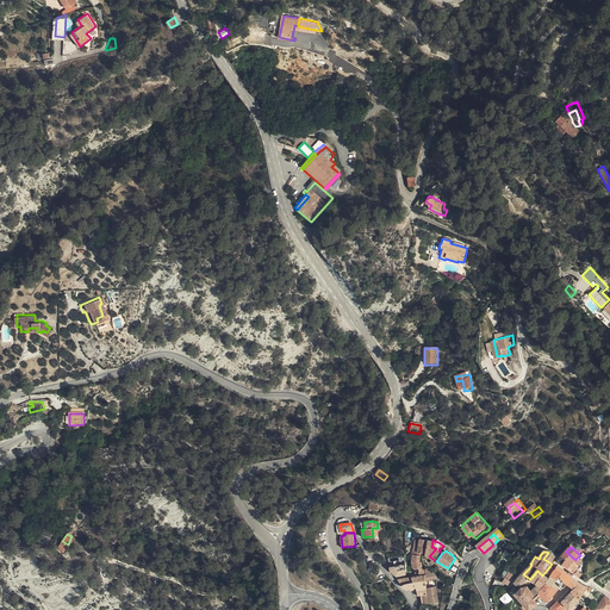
[(566,552),(561,559),(566,561),(568,559),(572,564),(576,560),(566,552)]
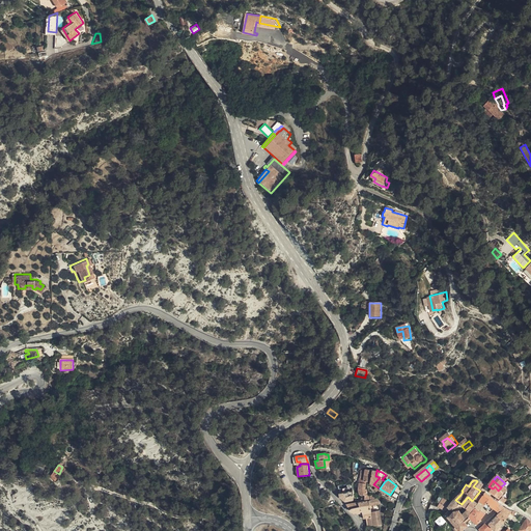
[(473,486),(480,491),(483,486),(477,481),(473,486)]
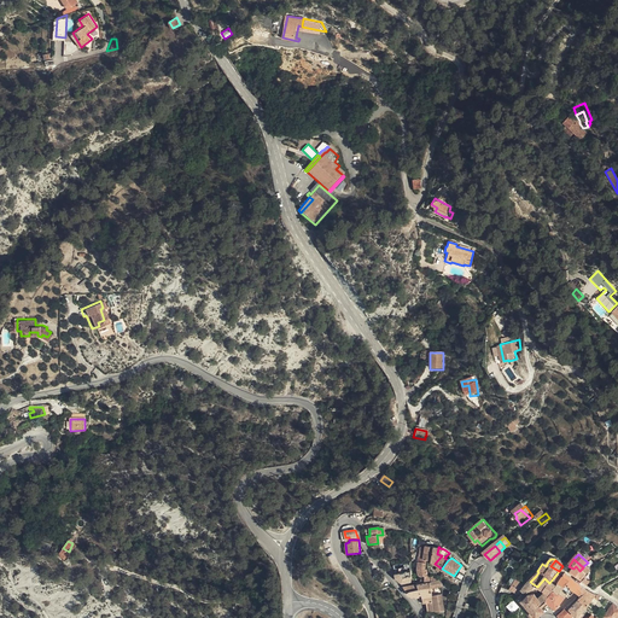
[(579,582),(582,584),(584,581),(583,578),(586,576),(579,571),(576,566),(573,569),(569,566),(565,571),(579,582)]
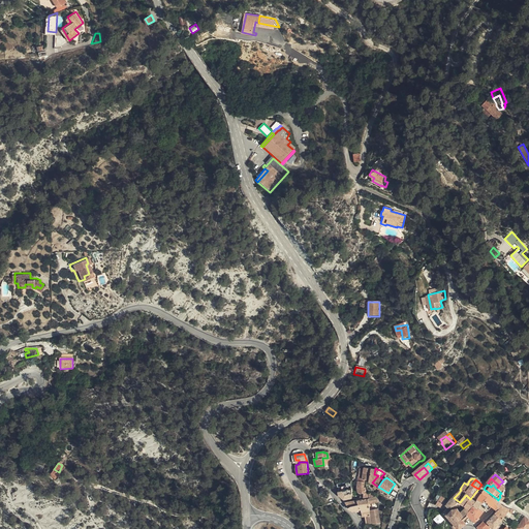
[(365,488),(363,488),(358,486),(359,494),(364,494),(364,498),(369,497),(368,493),(367,493),(365,488)]
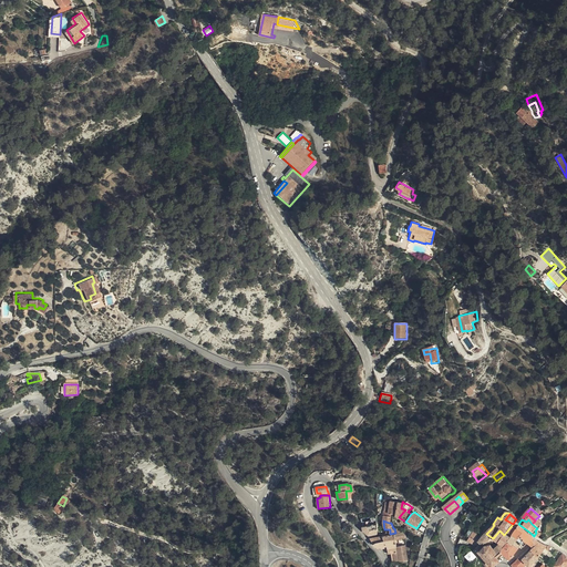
[(363,527),(363,536),(377,535),(375,522),(367,523),(367,526),(363,527)]
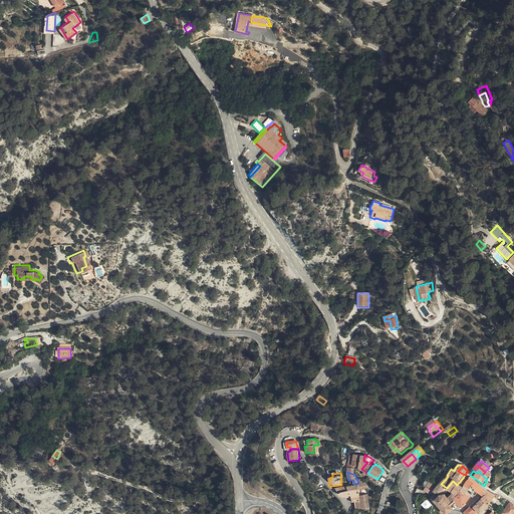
[(386,484),(388,479),(382,475),(378,480),(386,484)]
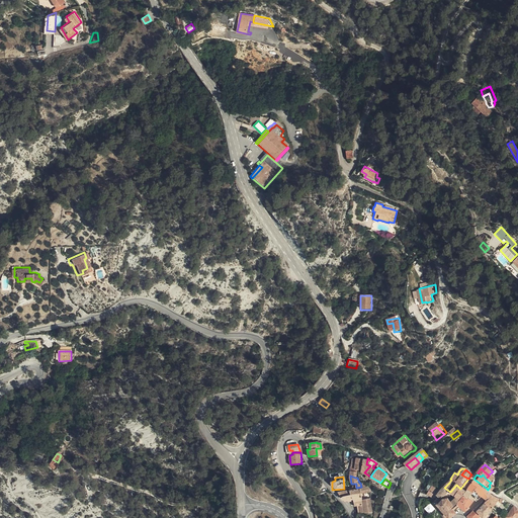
[(460,489),(459,491),(464,494),(465,493),(473,483),(475,483),(469,479),(468,480),(468,479),(460,489)]
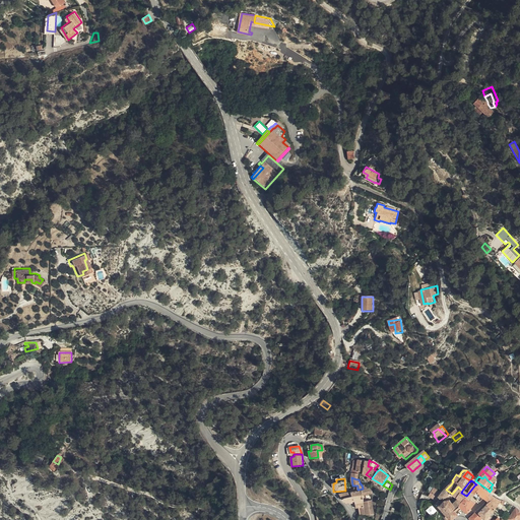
[(417,484),(413,492),(416,493),(421,496),(425,489),(417,484)]
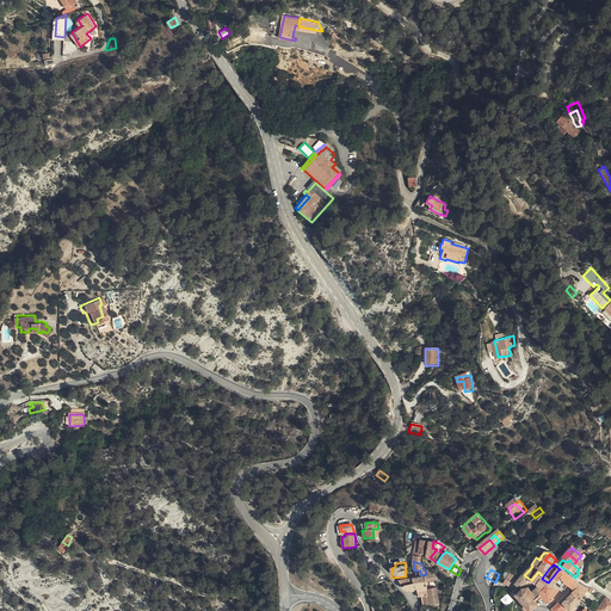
[(559,569),(549,581),(561,590),(563,591),(566,587),(567,586),(571,588),(572,590),(573,588),(578,582),(560,569),(559,569)]
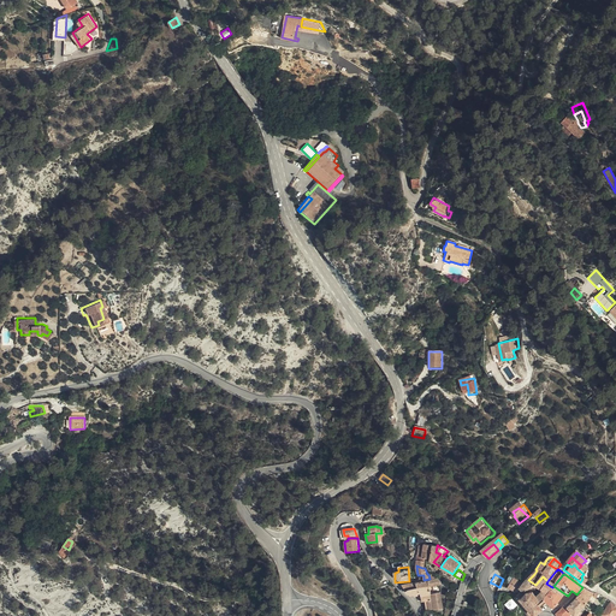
[(537,592),(538,594),(540,591),(546,584),(548,581),(543,576),(535,585),(538,586),(534,590),(535,591),(537,591),(537,592)]
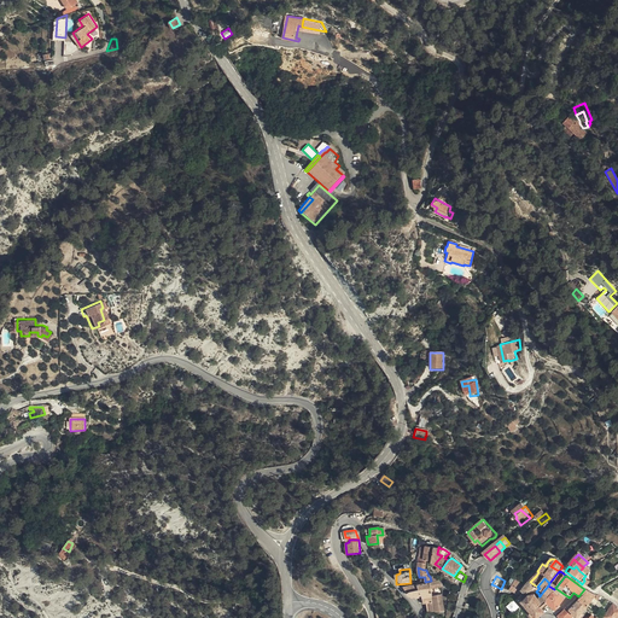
[(516,582),(509,592),(512,593),(514,595),(522,586),(516,582)]
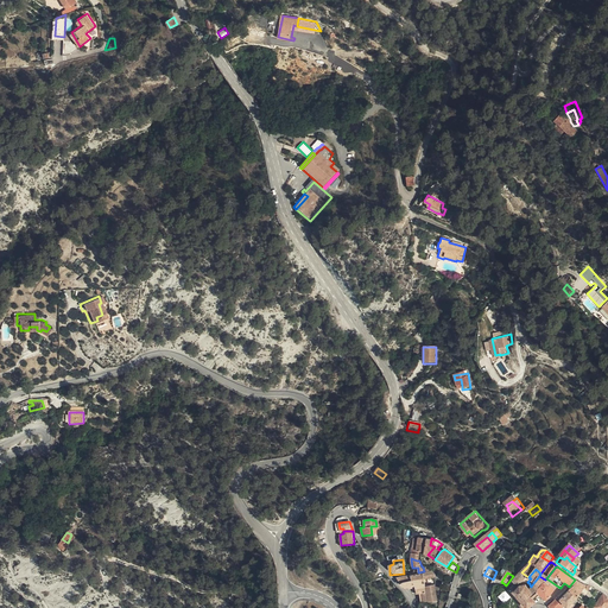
[(524,583),(527,582),(531,578),(529,577),(521,572),(513,582),(517,586),(519,583),(524,583)]
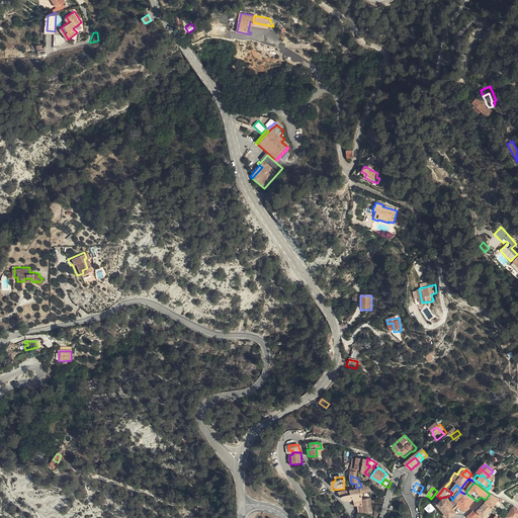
[(340,493),(346,501),(353,499),(352,495),(351,491),(340,493)]
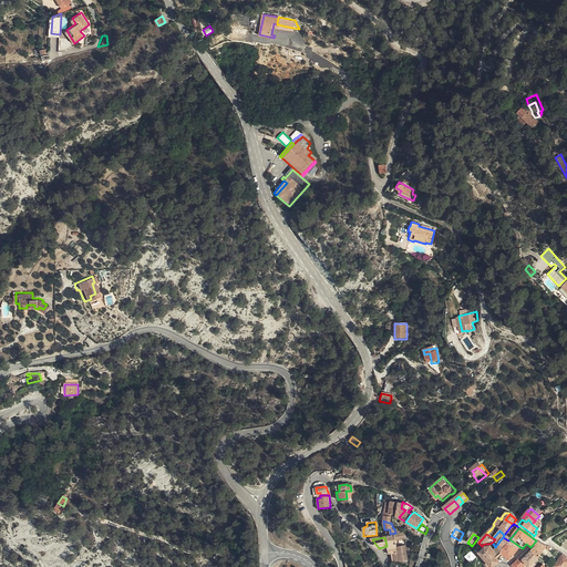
[(503,537),(497,544),(502,548),(506,543),(508,540),(503,537)]
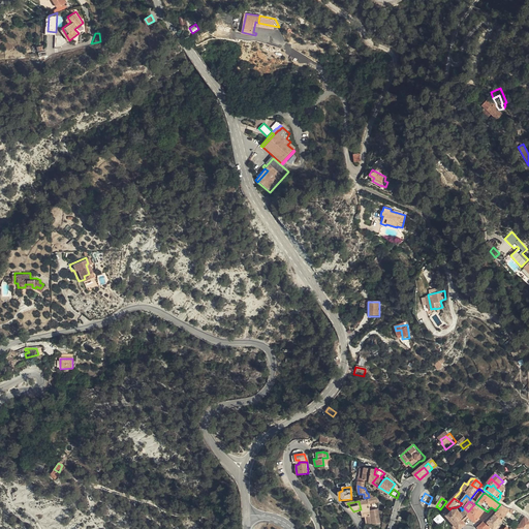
[(474,504),(472,506),(483,514),(484,512),(486,510),(475,503),(474,504)]
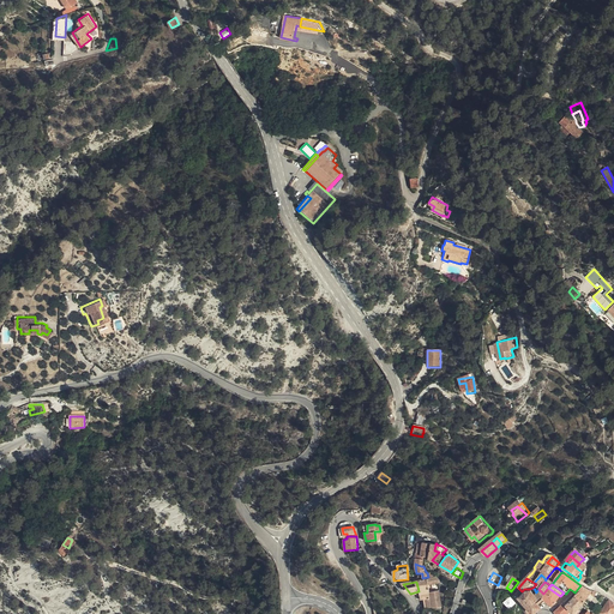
[(581,587),(581,585),(576,591),(577,593),(585,600),(587,599),(591,593),(585,589),(581,587)]
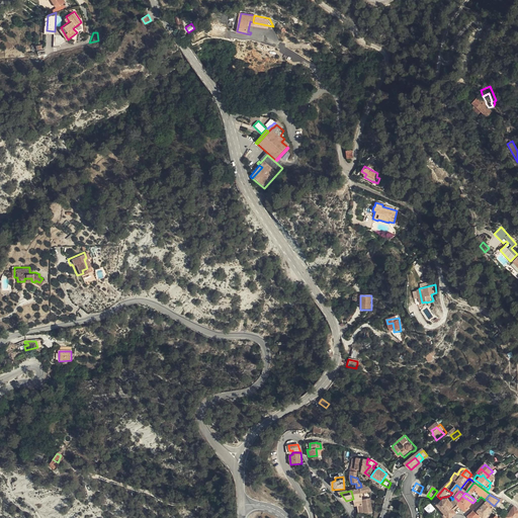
[(445,517),(450,517),(457,512),(456,512),(455,510),(456,509),(457,508),(458,507),(465,513),(472,503),(462,496),(458,501),(454,497),(452,500),(452,501),(451,503),(448,499),(445,500),(440,502),(438,500),(436,502),(434,504),(445,517)]
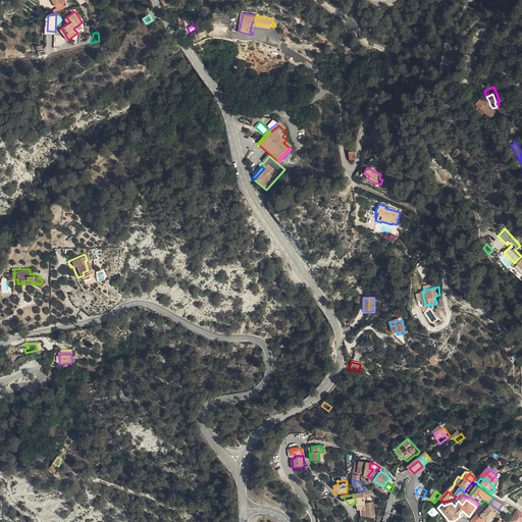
[(366,509),(362,510),(363,515),(365,515),(365,517),(369,516),(369,517),(376,516),(373,503),(366,504),(366,509)]
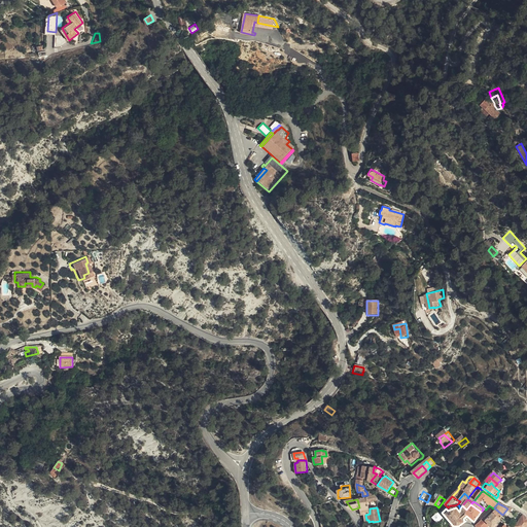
[(502,515),(495,508),(492,512),(499,519),(502,515)]
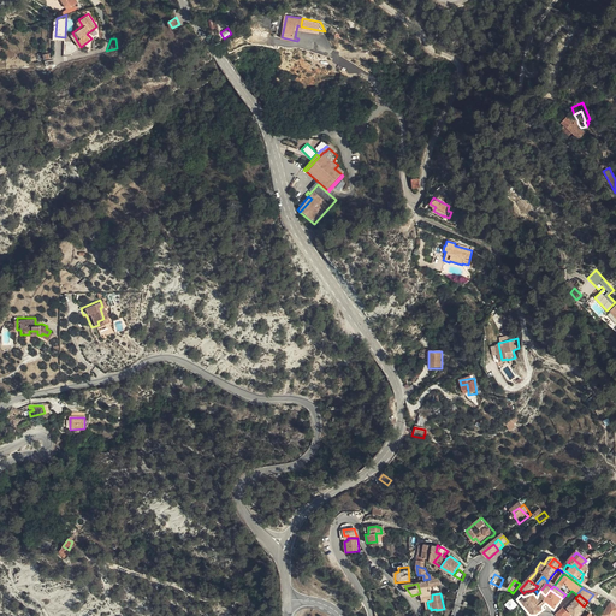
[(510,611),(517,605),(511,598),(504,604),(510,611)]
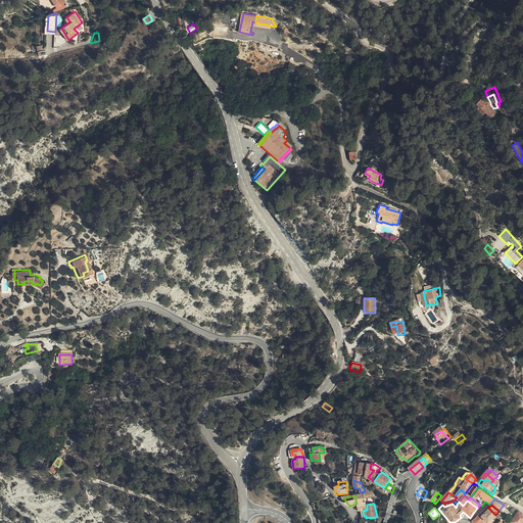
[(495,515),(488,508),(480,516),(487,522),(492,522),(493,522),(491,520),(495,515)]
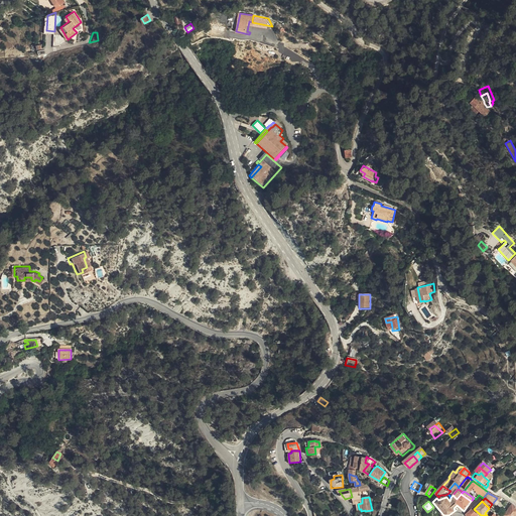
[(515,515),(515,509),(512,506),(505,515),(515,515)]
